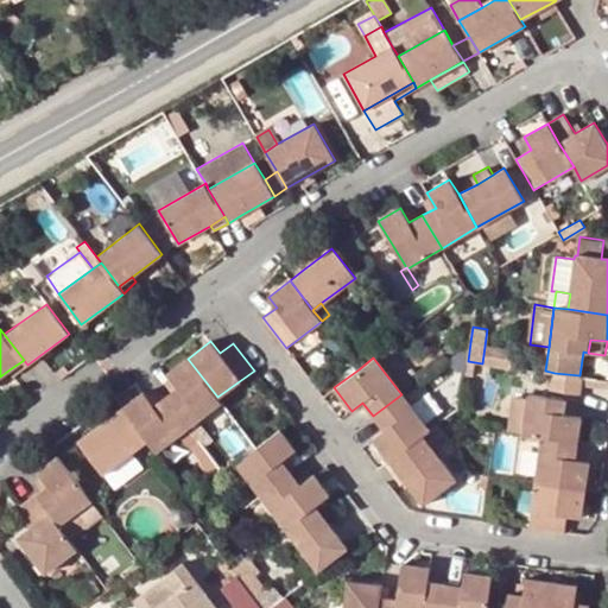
[(188,359),(165,373),(169,377),(176,386),(171,391),(164,397),(188,428),(198,420),(221,403),(217,397),(188,359)]
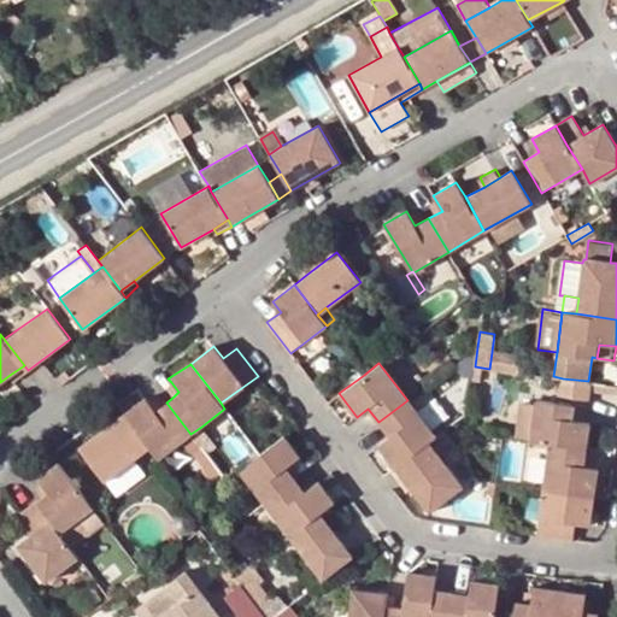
[(24,365),(10,375),(15,382),(28,370),(24,365)]
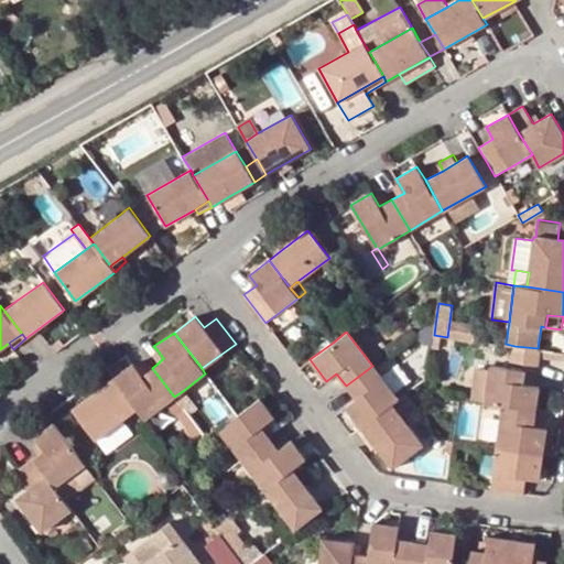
[(543,349),(514,346),(512,368),(524,370),(540,372),(543,349)]
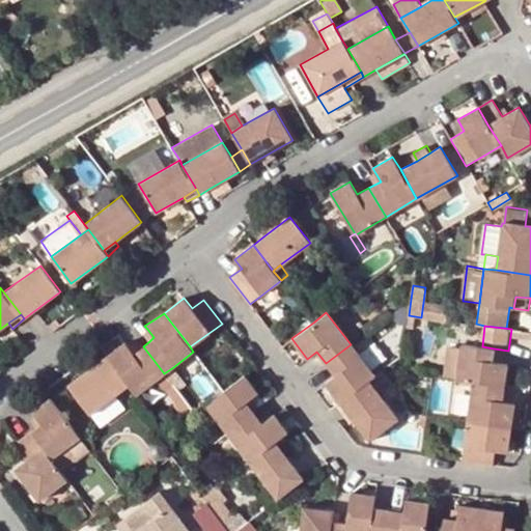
[(149,341),(154,337),(147,329),(142,333),(149,341)]
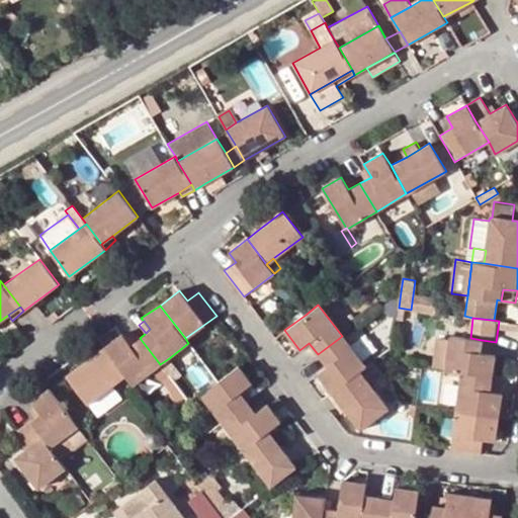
[(122,336),(131,344),(136,341),(127,332),(122,336)]
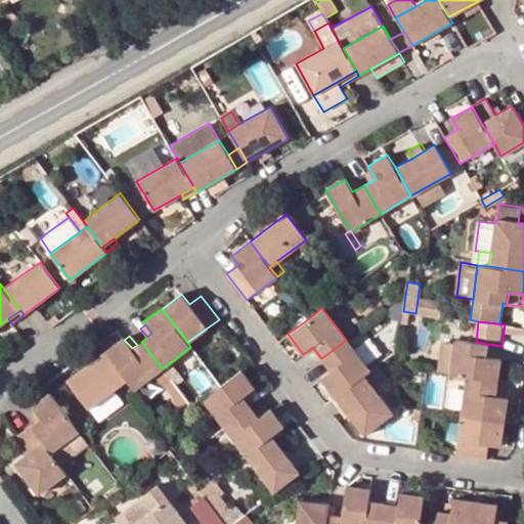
[(162,368),(141,342),(137,345),(132,348),(124,340),(122,337),(105,352),(126,379),(134,389),(162,368)]
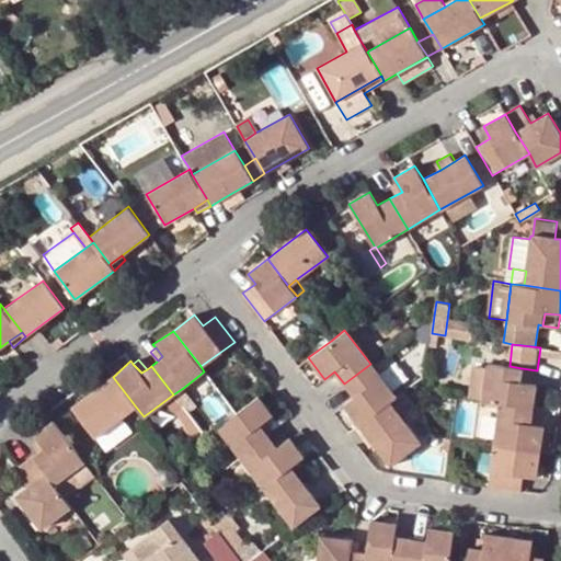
[(354,398),(344,404),(359,424),(390,401),(396,397),(370,364),(344,384),(354,398)]
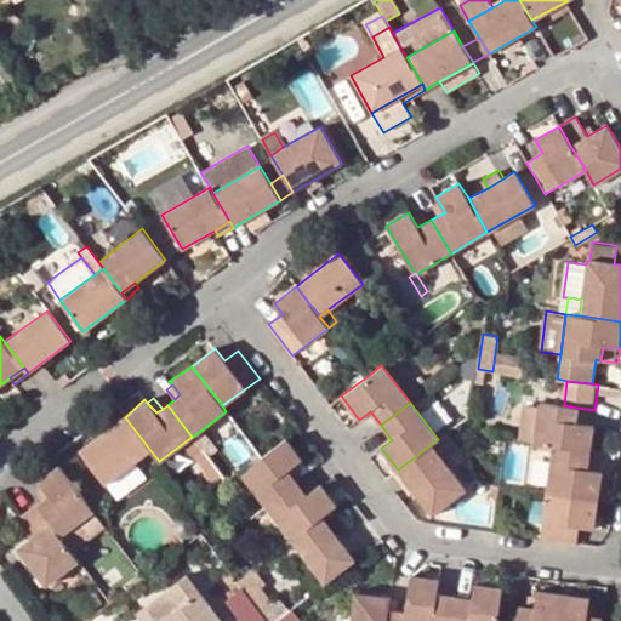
[(536,444),(541,404),(525,403),(519,442),(536,444)]
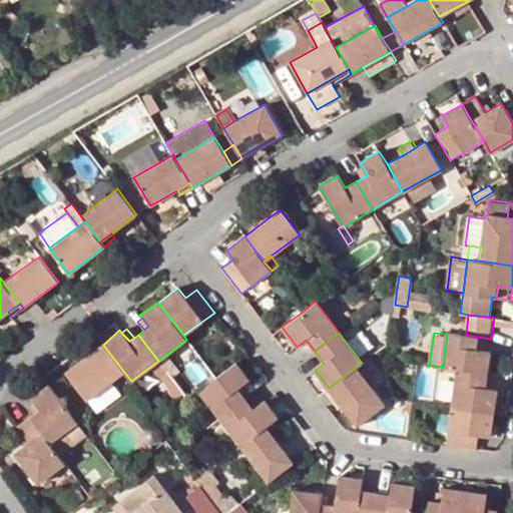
[(457,369),(487,373),(490,352),(476,350),(477,337),(466,335),(447,334),(443,367),(457,369)]
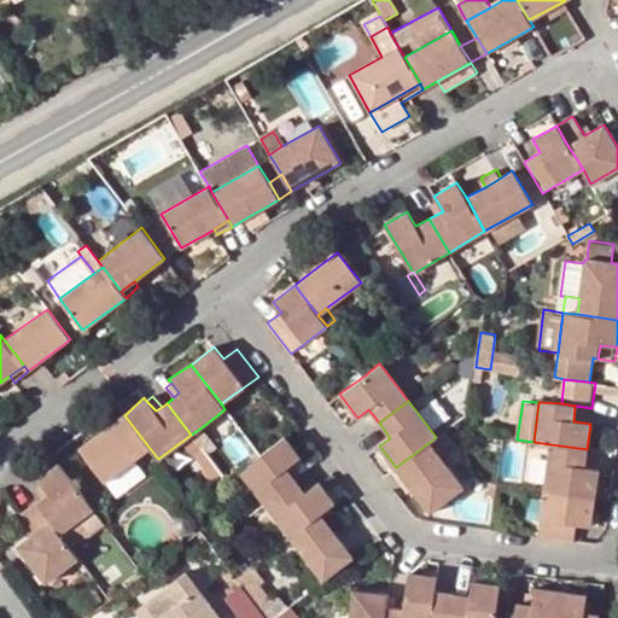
[(149,447),(124,415),(79,449),(105,482),(149,447)]
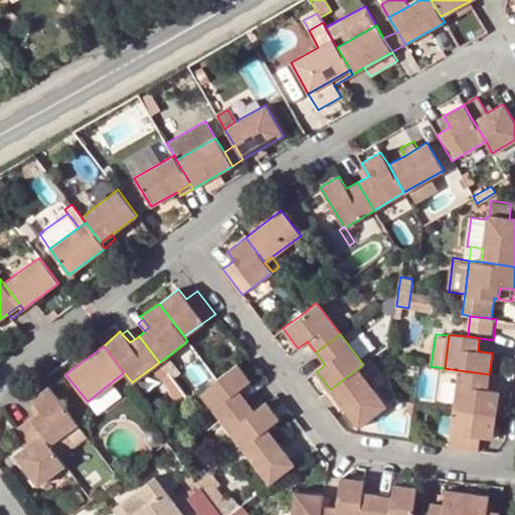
[(171,377),(179,370),(168,356),(159,362),(171,377)]
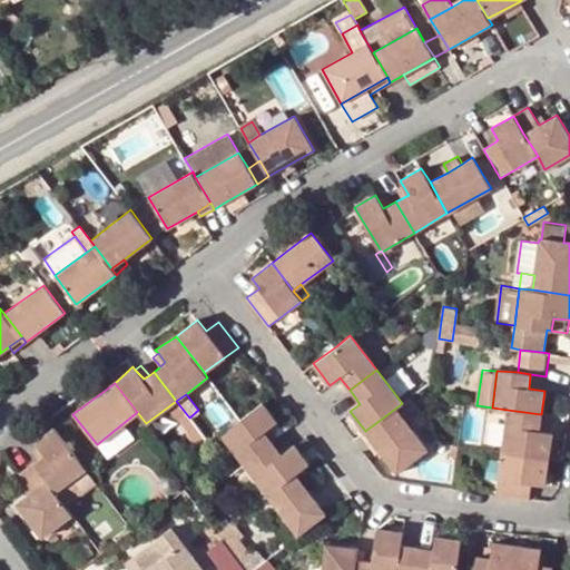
[(263,432),(272,425),(276,422),(262,403),(239,420),(220,433),(245,464),(273,443),(267,436),(263,432)]
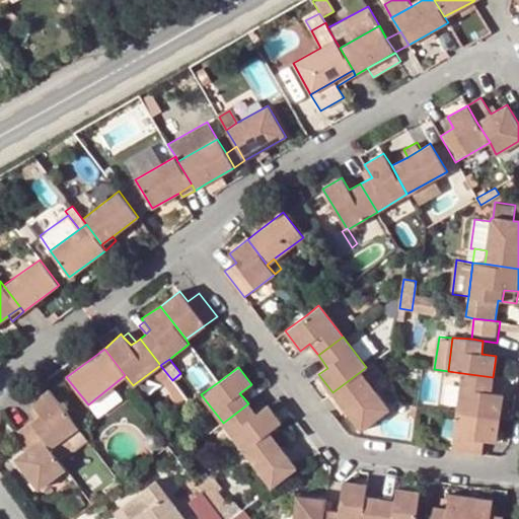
[(390,410),(361,371),(332,392),(341,402),(362,431),(390,410)]
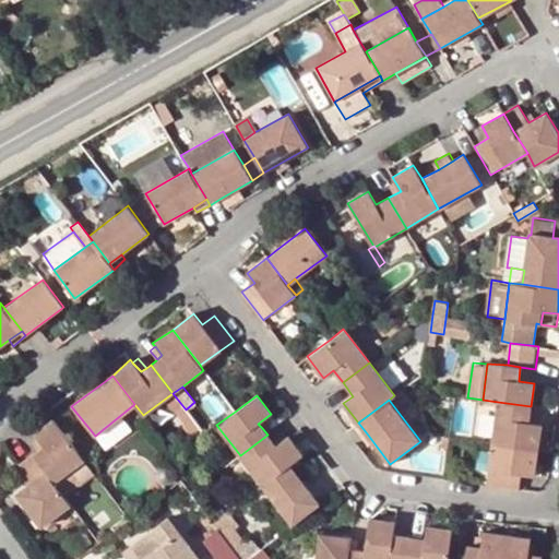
[(492,443),(537,450),(542,425),(528,424),(531,406),(498,402),(492,443)]
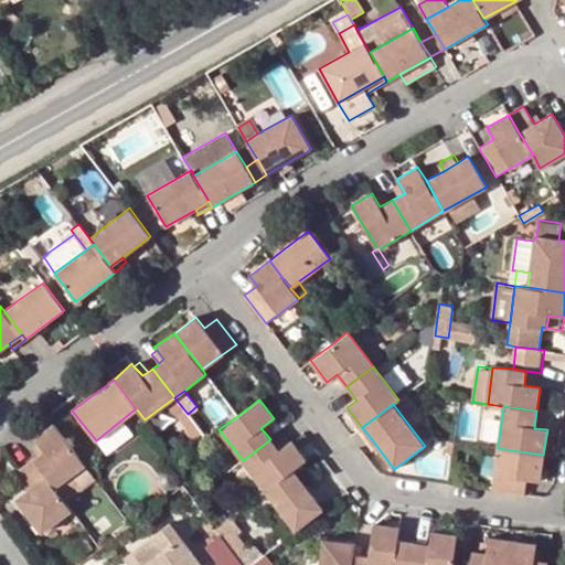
[(260,428),(265,433),(274,427),(269,422),(260,428)]
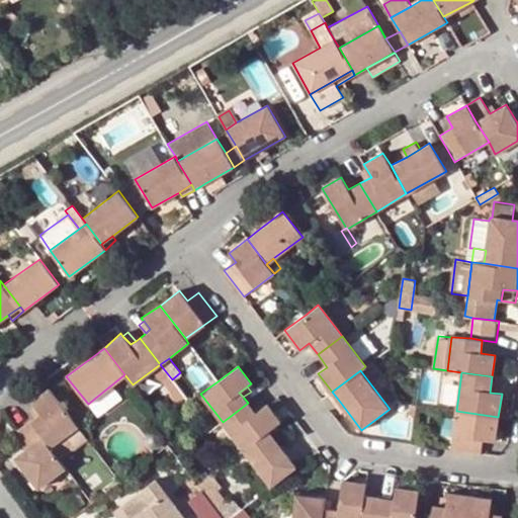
[(51,389),(32,401),(33,404),(40,413),(35,416),(30,420),(51,448),(79,427),(51,389)]
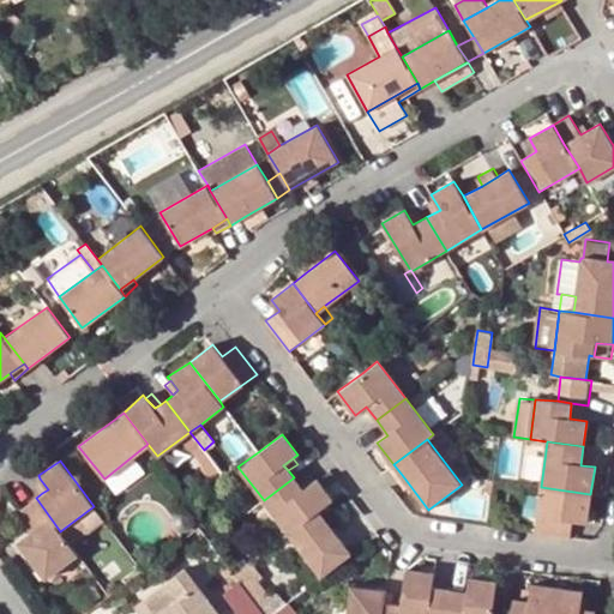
[(298,483),(304,489),(312,482),(307,475),(298,483)]
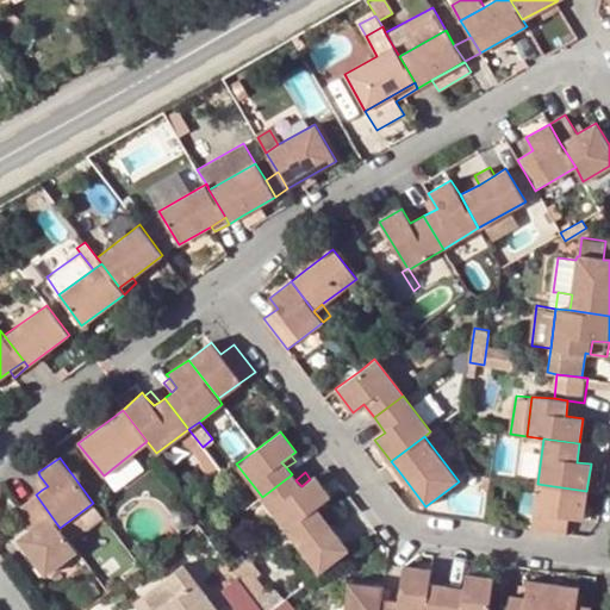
[(331,497),(313,477),(310,479),(302,486),(296,480),(292,474),(262,497),(286,530),(317,508),(331,497)]
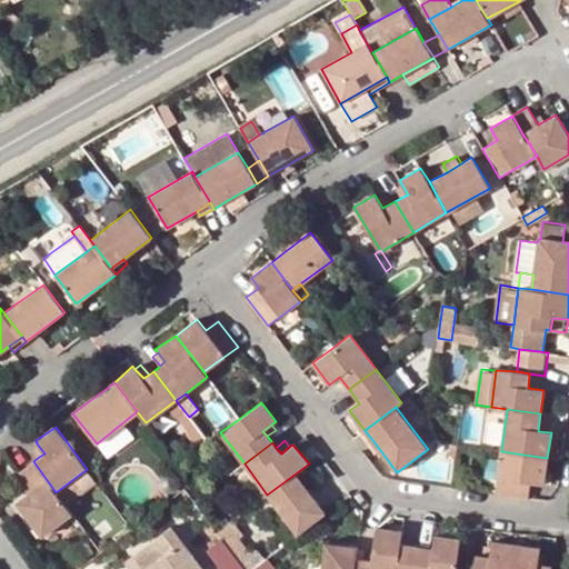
[(39,457),(45,453),(37,443),(31,448),(39,457)]
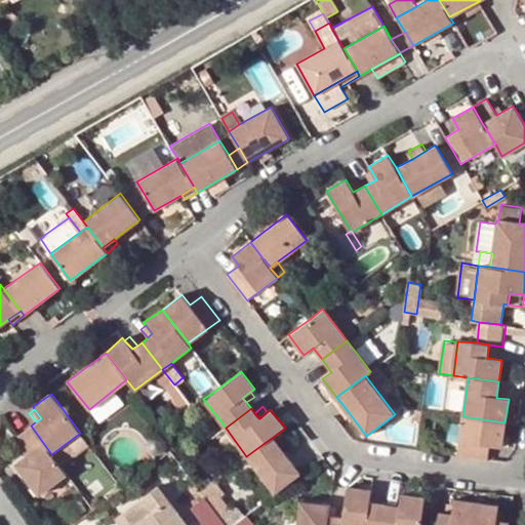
[(489,446),(501,448),(505,422),(462,416),(456,455),(487,459),(489,446)]
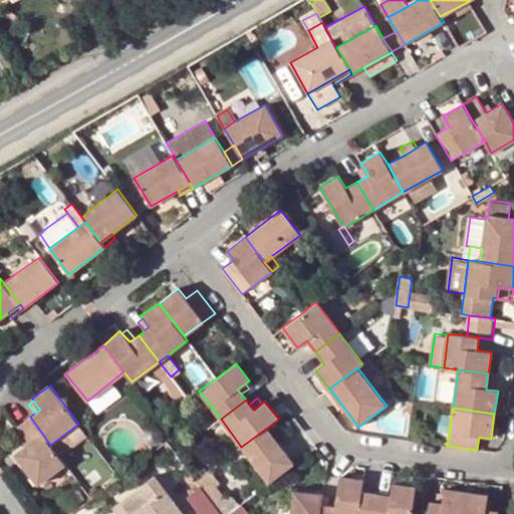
[(404,432),(405,420),(403,418),(382,415),(379,416),(378,417),(377,418),(377,419),(377,420),(376,420),(376,423),(376,424),(376,426),(377,429),(378,430),(379,430),(380,431),(381,431),(402,434),(404,432)]
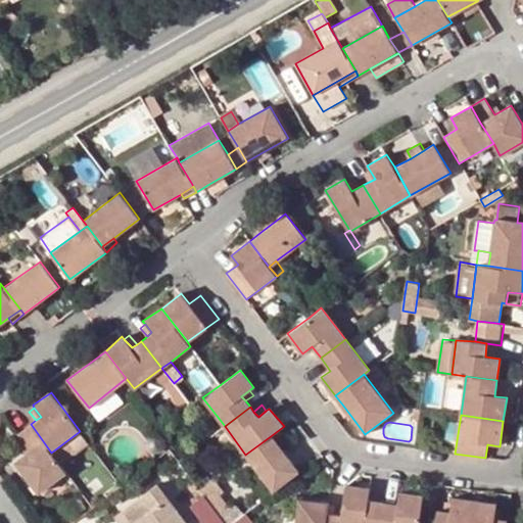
[(51,453),(31,424),(17,434),(30,450),(14,462),(38,494),(66,472),(61,465),(51,453)]
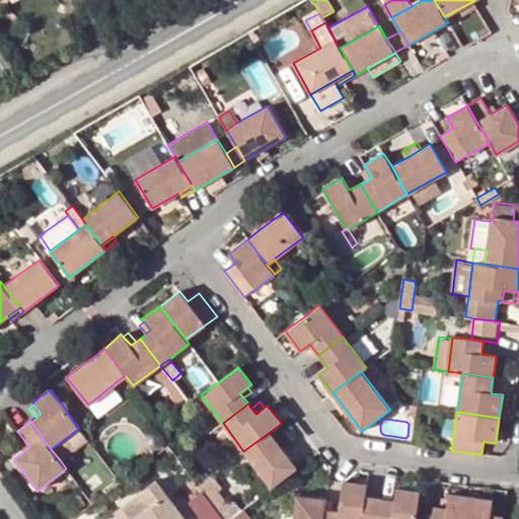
[(61,461),(88,440),(79,428),(51,449),(61,461)]
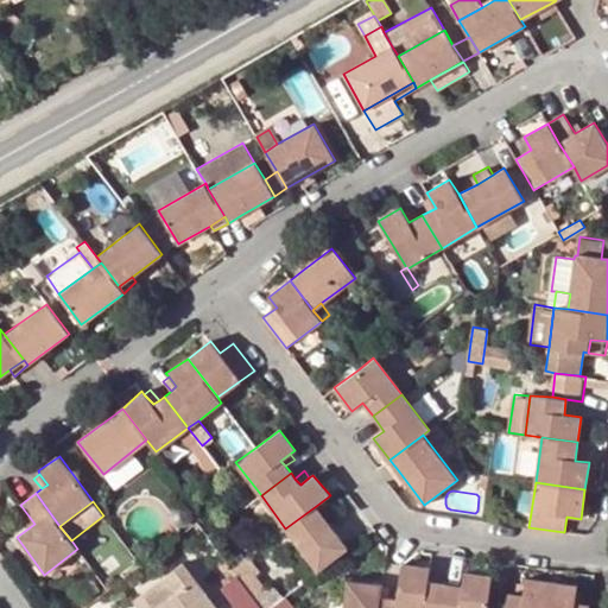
[(317,571),(347,549),(316,506),(285,529),(317,571)]
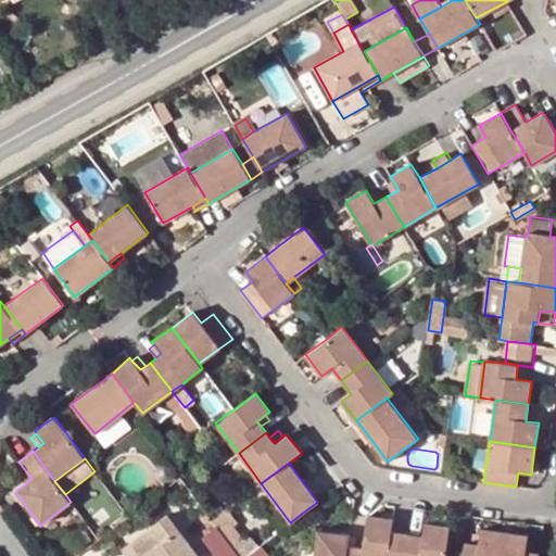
[(198,555),(165,514),(128,541),(139,555),(143,555),(147,554),(148,555),(198,555)]
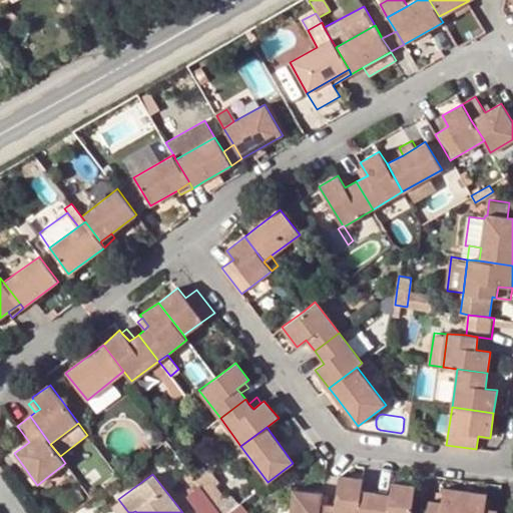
[(361,492),(362,482),(362,479),(339,476),(335,505),(334,512),(373,512),(376,493),(365,492),(361,492)]
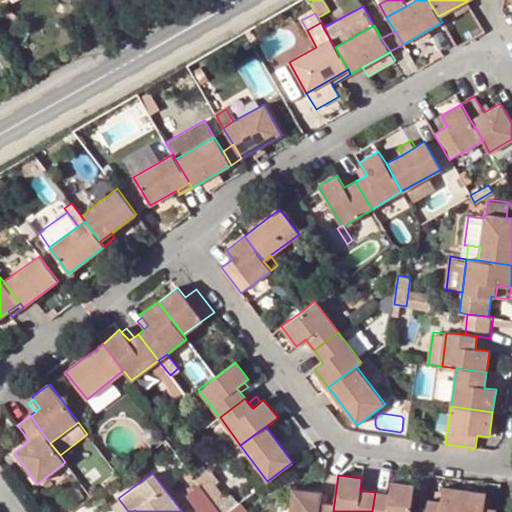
[(390,481),(388,494),(375,492),(372,511),(409,511),(413,485),(390,481)]
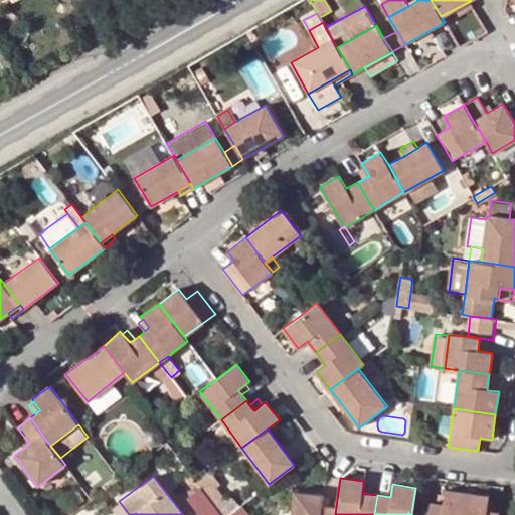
[(201,488),(188,498),(192,504),(190,506),(196,514),(220,514),(221,514),(201,488)]
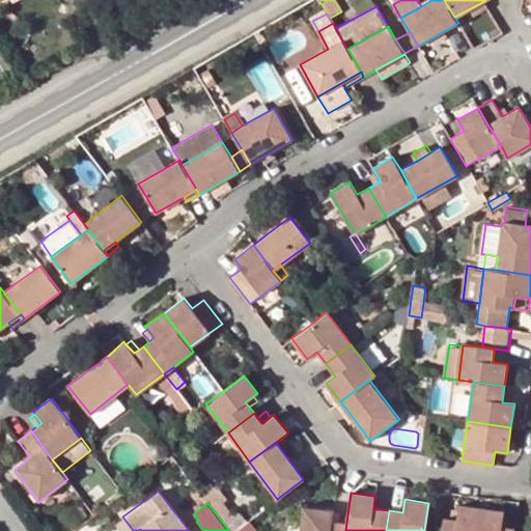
[(478,530),(482,508),(459,505),(458,509),(457,520),(452,519),(444,519),(442,530),(478,530)]
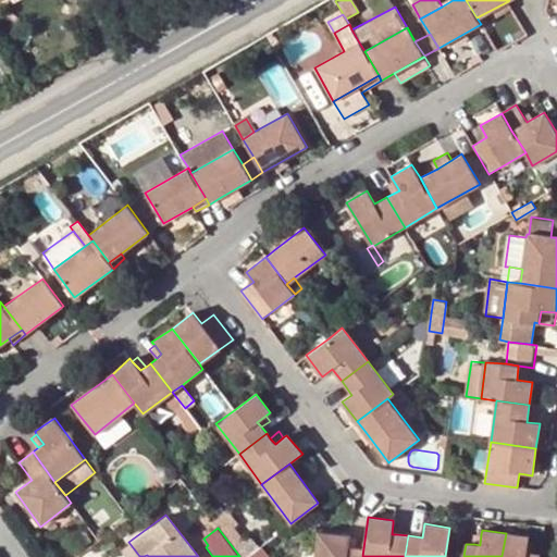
[(362,556),(363,548),(349,546),(350,536),(317,532),(312,556),(362,556)]
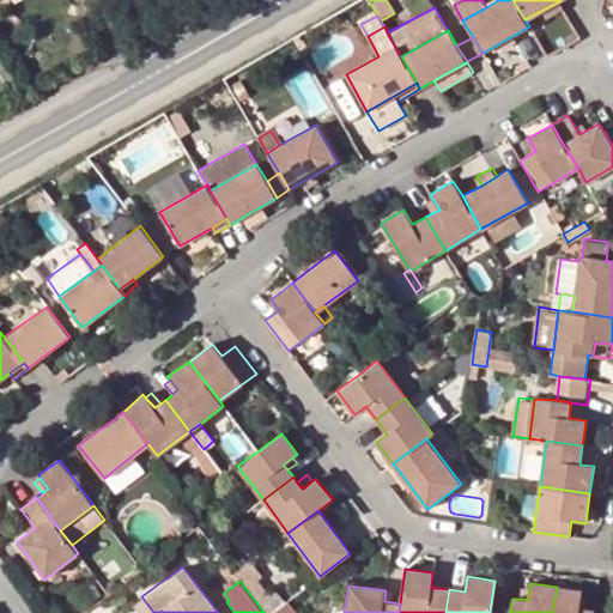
[(578,607),(581,596),(581,590),(557,587),(552,612),(594,612),(595,610),(586,608),(578,607)]
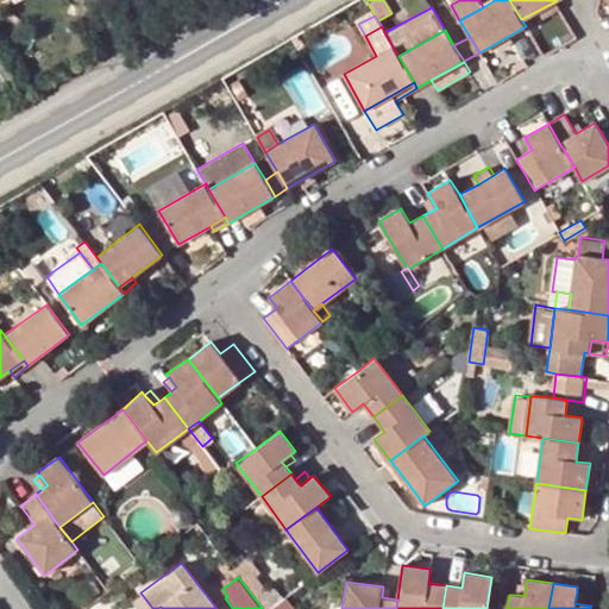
[(152,608),(140,592),(131,600),(137,608),(162,608),(161,607),(157,608),(152,608)]
